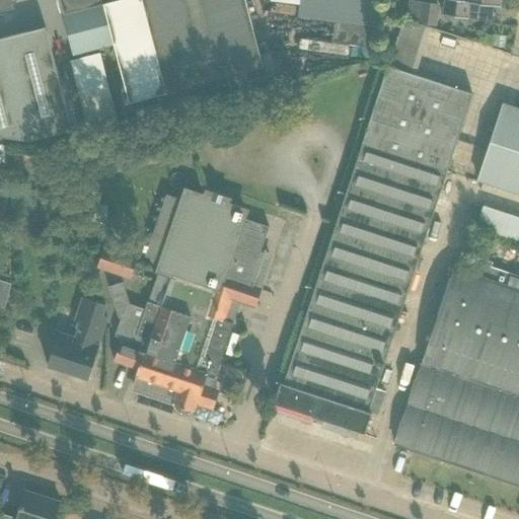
[(0,0),(0,12),(13,9),(11,4),(16,3),(15,0),(0,0)]
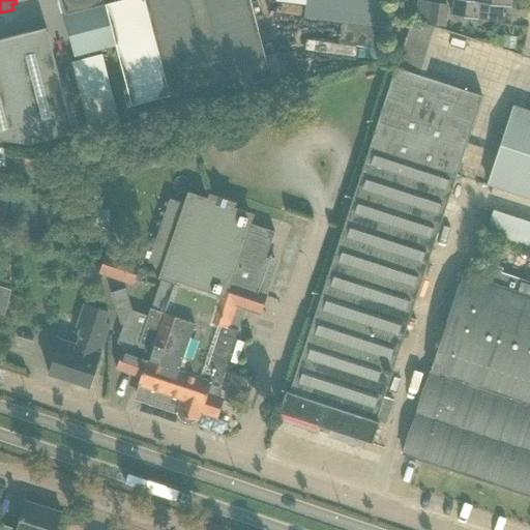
[(116,47),(131,105),(268,69),(249,0),(60,0),(75,56),(113,47),(116,47)]
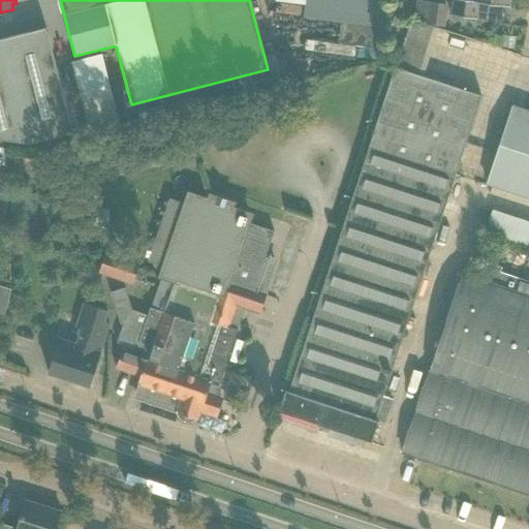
[(303,0),(301,18),(341,23),(338,44),(378,50),(384,0),(303,0)]
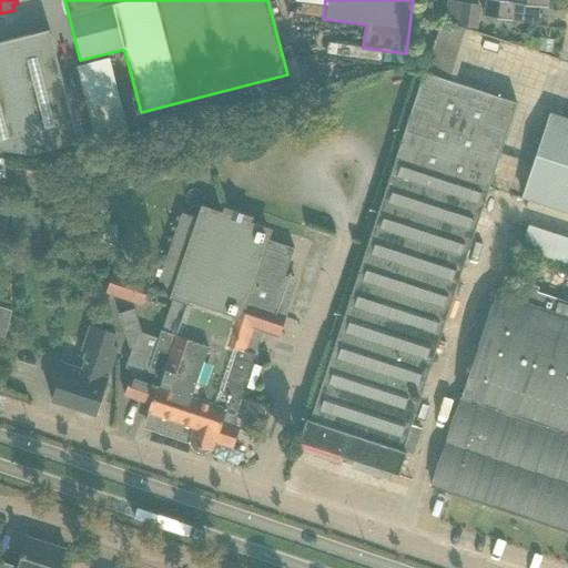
[(448,0),(446,22),(452,23),(475,27),(478,4),(448,0)]
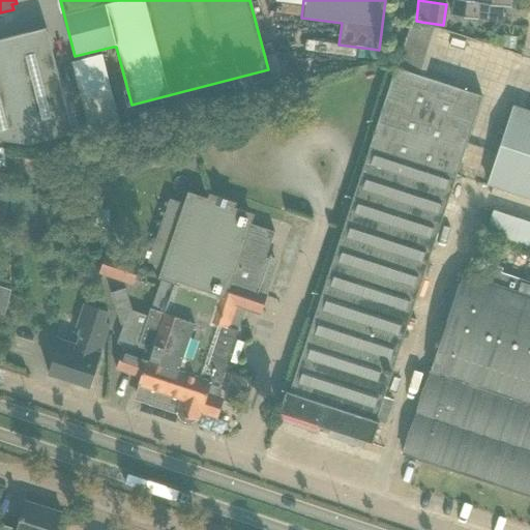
[(509,7),(509,0),(472,0),(473,1),(466,0),(453,0),(452,17),(488,21),(490,4),(509,7)]
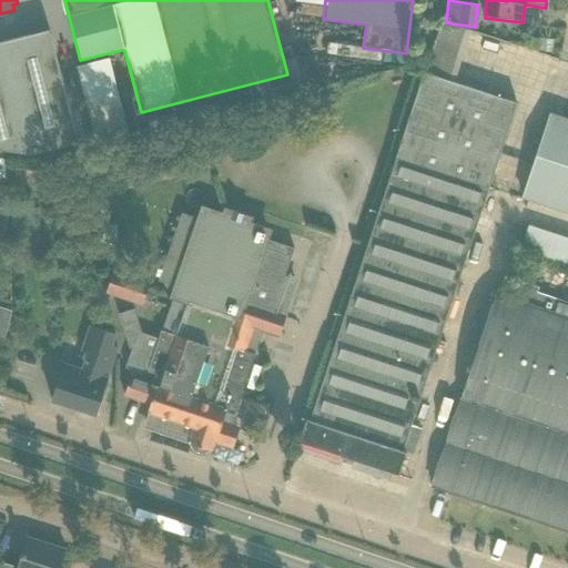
[(438,22),(430,66),(458,70),(466,27),(438,22)]
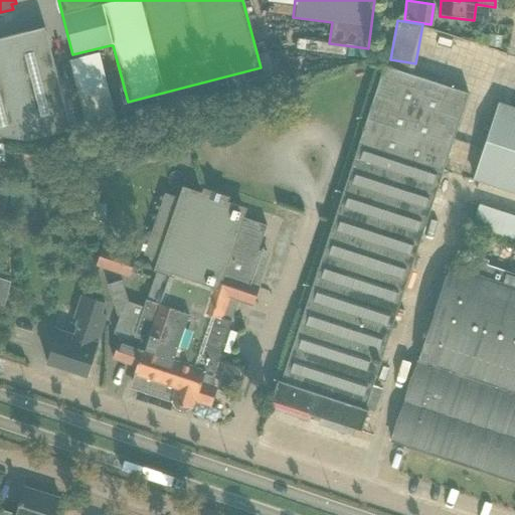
[(71,130),(49,46),(44,27),(0,38),(0,136),(28,141),(71,130)]
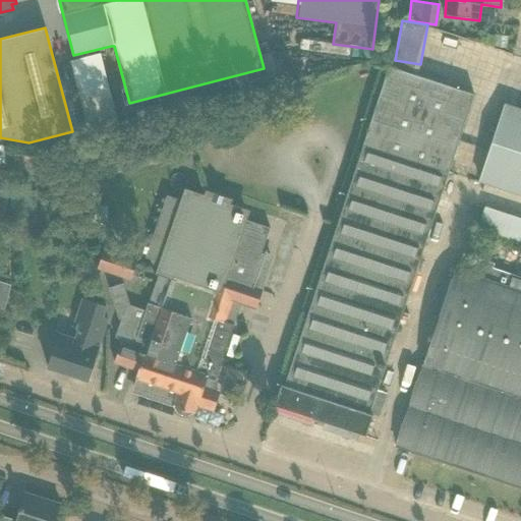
[(119,125),(101,53),(69,61),(88,133),(119,125)]
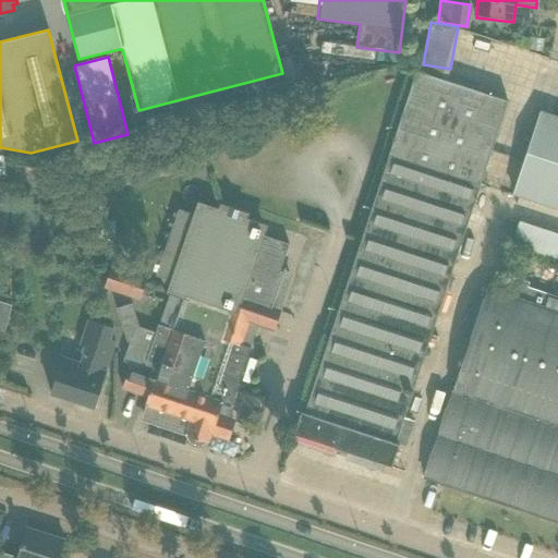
[(477,83),(482,73),(456,63),(452,72),(477,83)]
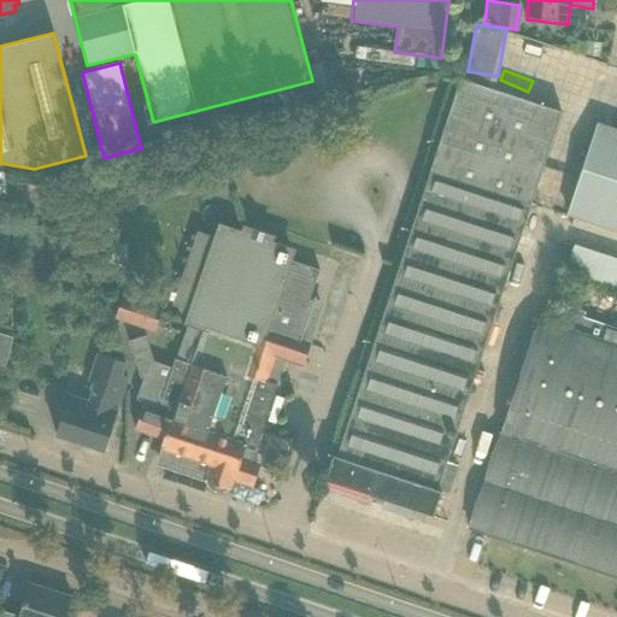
[(450,471),(445,469),(562,112),(460,78),(336,457),(333,456),(324,481),(433,516),(441,491),(438,491),(440,481),(444,482),(446,476),(447,476),(450,471)]
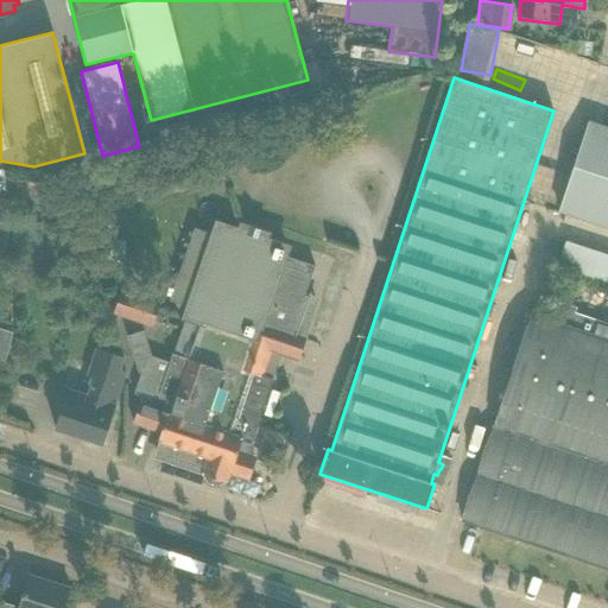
[(607,127),(590,122),(559,213),(607,227),(607,127)]
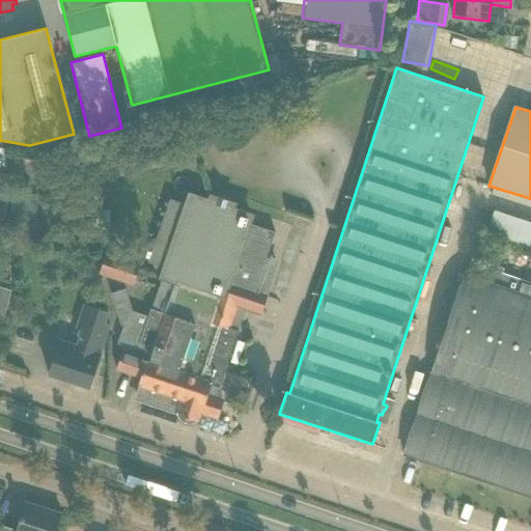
[(201,412),(210,415),(215,399),(207,396),(212,384),(220,387),(246,309),(247,309),(248,305),(246,304),(250,292),(258,295),(270,259),(267,258),(275,232),(248,223),(250,217),(230,211),(232,205),(233,204),(211,196),(211,198),(208,203),(189,196),(182,220),(171,224),(165,245),(170,255),(162,278),(175,282),(165,314),(149,309),(144,326),(138,343),(151,348),(147,361),(146,361),(140,378),(138,385),(139,386),(136,393),(137,394),(140,401),(143,402),(143,403),(177,415),(180,420),(185,423),(191,423),(196,421),(198,422),(201,412)]
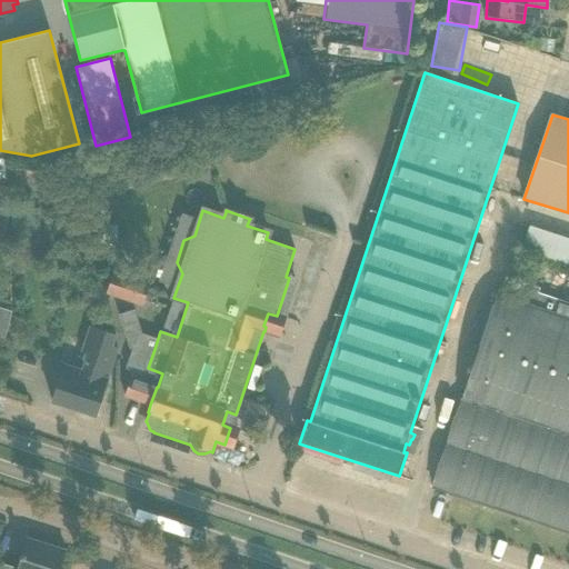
[(521,251),(568,268),(568,240),(529,227),(521,251)]
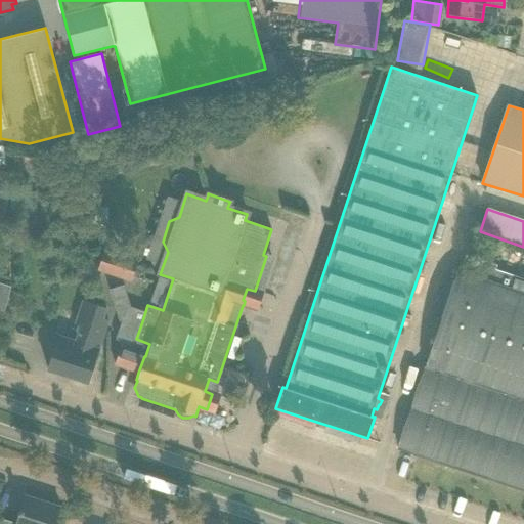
[(98,270),(132,281),(137,264),(103,253),(98,270)]
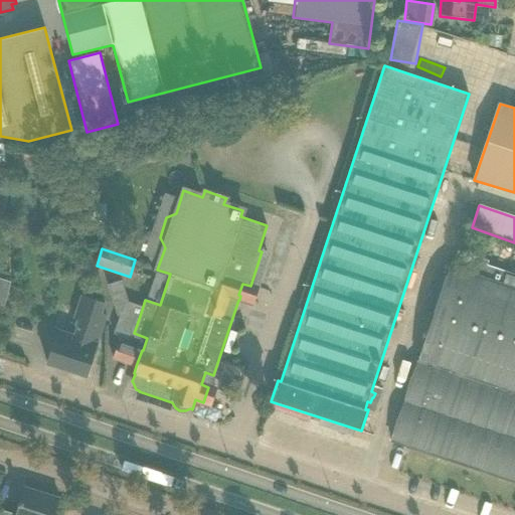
[(391,441),(514,481),(514,274),(486,266),(488,261),(471,255),(466,271),(450,266),(391,441)]
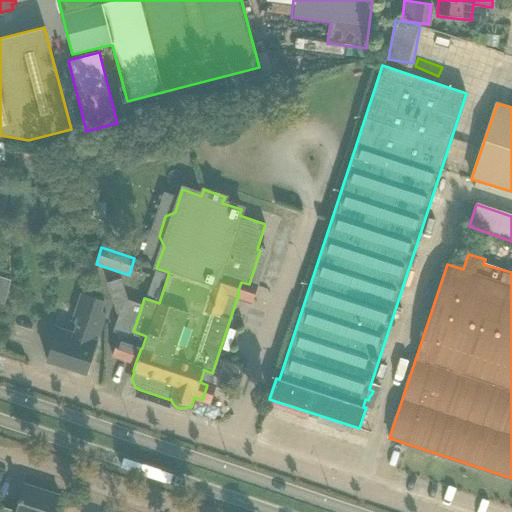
[(120,334),(112,356),(135,364),(141,348),(142,348),(146,336),(133,331),(139,314),(129,311),(130,308),(121,279),(106,283),(117,314),(119,314),(113,331),(120,334)]
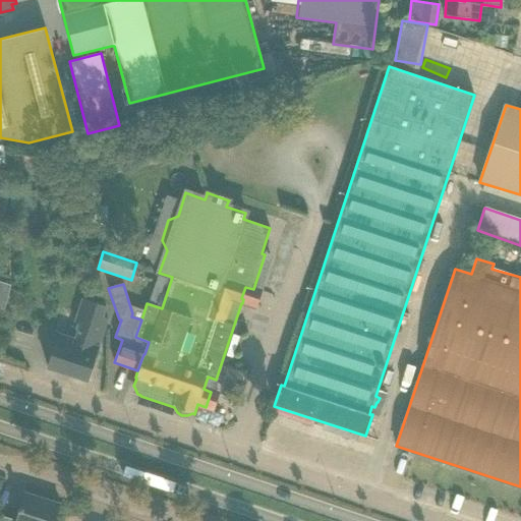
[(58,334),(47,367),(88,381),(95,361),(99,347),(108,319),(103,317),(106,306),(82,299),(74,323),(80,325),(75,339),(58,334)]
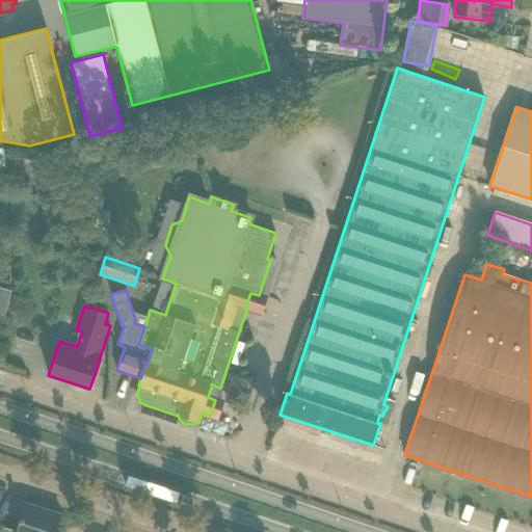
[(0,526),(0,531),(55,531),(61,515),(25,503),(16,531),(0,526)]
